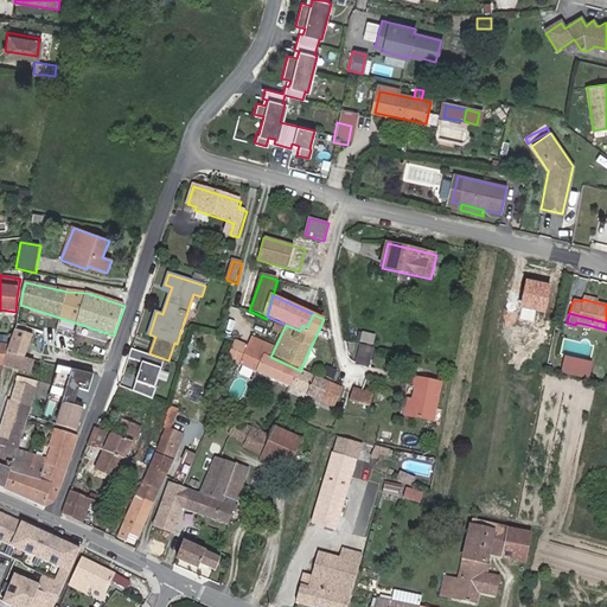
[(14,331),(10,345),(7,355),(27,359),(36,337),(14,331)]
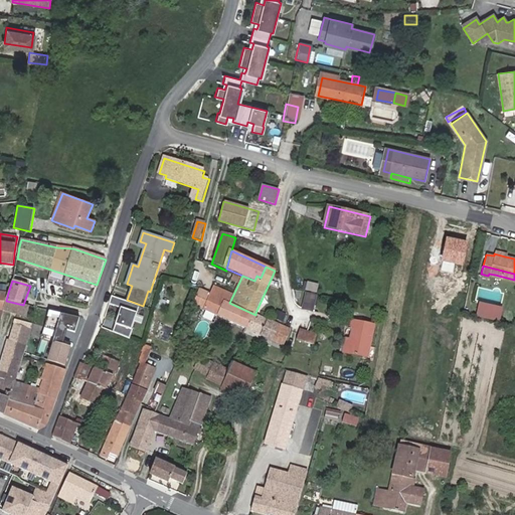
[(304,290),(316,293),(318,284),(307,281),(304,290)]
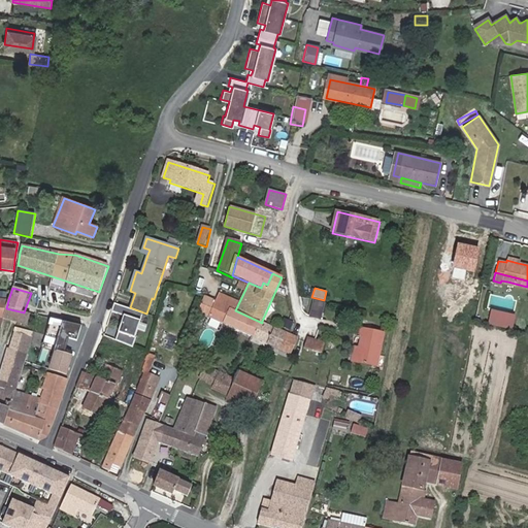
[(208,317),(254,337),(262,323),(235,310),(233,309),(232,308),(235,302),(219,295),(216,300),(208,317)]
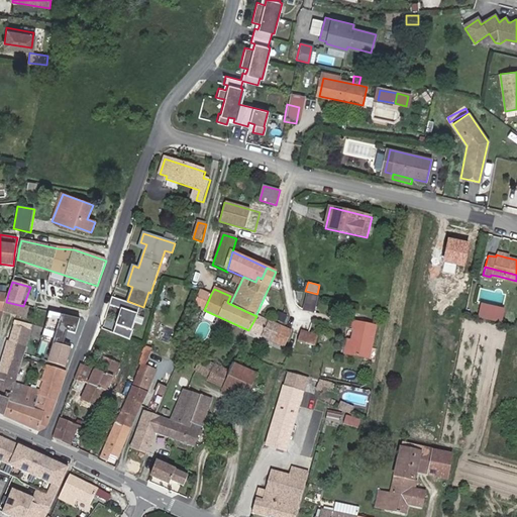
[(195,305),(204,310),(211,294),(201,290),(195,305)]
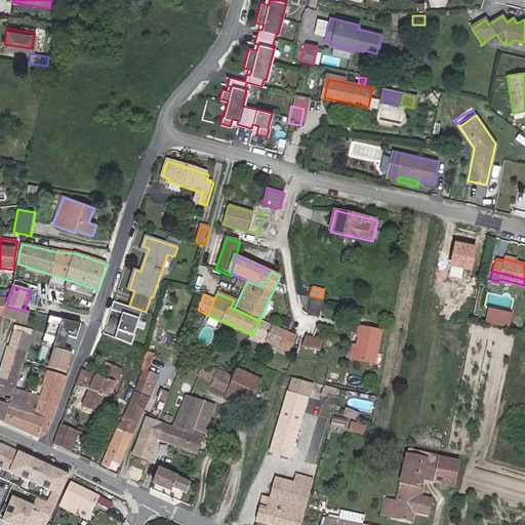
[(319,317),(321,299),(309,298),(307,316),(319,317)]
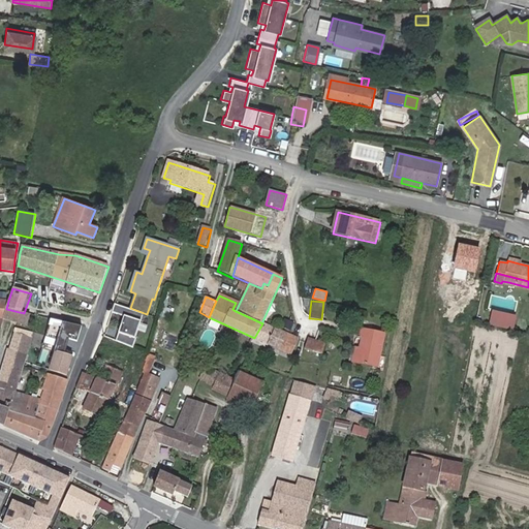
[(135,338),(144,314),(115,305),(113,313),(124,317),(116,341),(133,348),(136,338),(135,338)]
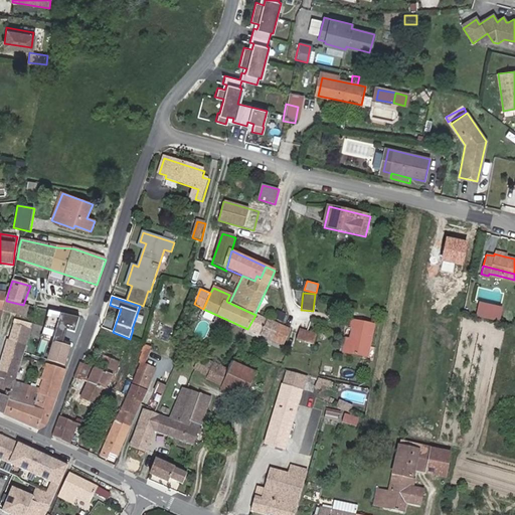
[(6,301),(3,311),(4,312),(26,317),(29,306),(23,305),(6,301)]
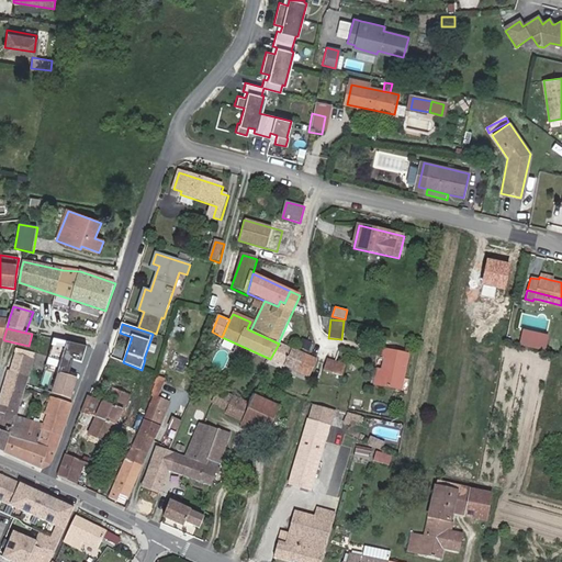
[(299,348),(307,350),(310,341),(301,339),(299,348)]
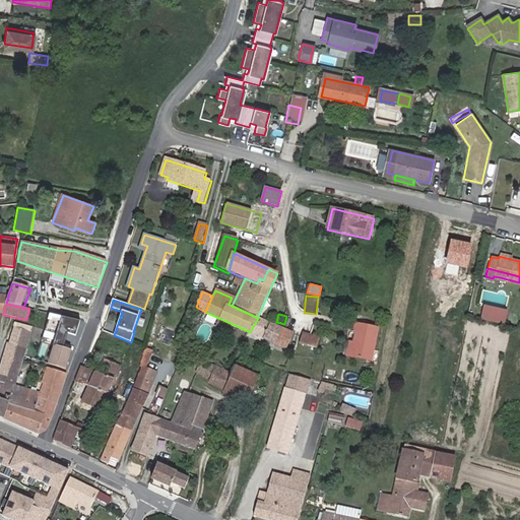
[(258,318),(250,332),(288,349),(296,335),(258,318)]
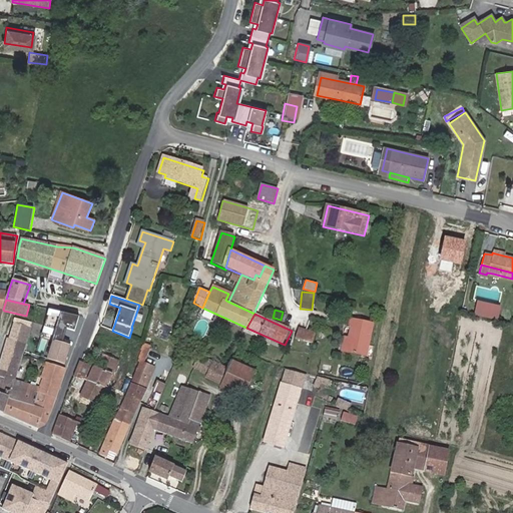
[(32,323),(15,318),(13,323),(31,328),(32,323)]
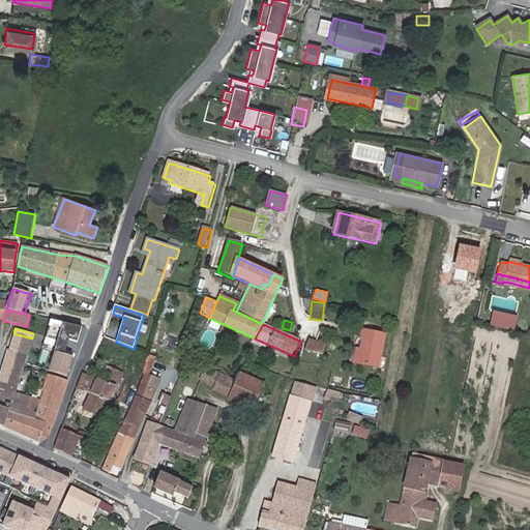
[(359,342),(357,353),(354,366),(375,372),(382,337),(356,332),(355,341),(359,342)]
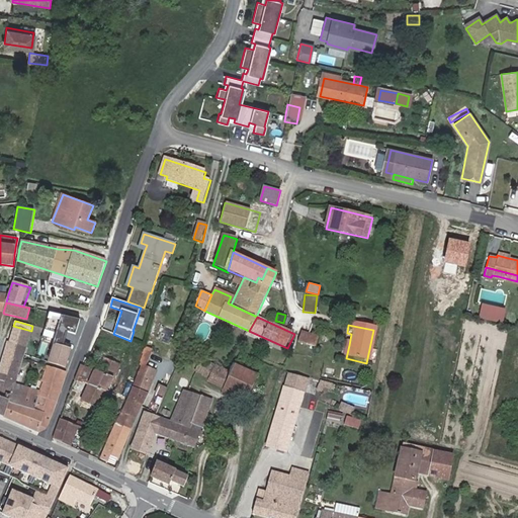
[(13,326),(0,366),(0,373),(16,379),(22,359),(23,356),(31,331),(13,326)]
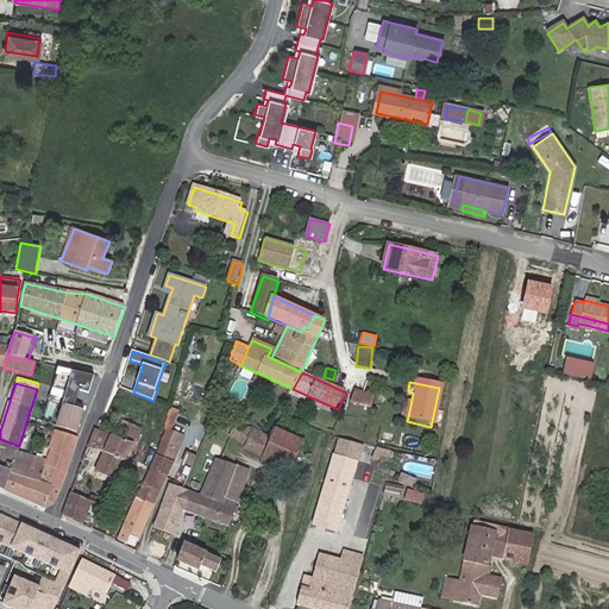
[(380,399),(366,394),(355,390),(351,402),(371,410),(374,402),(378,403),(380,399)]
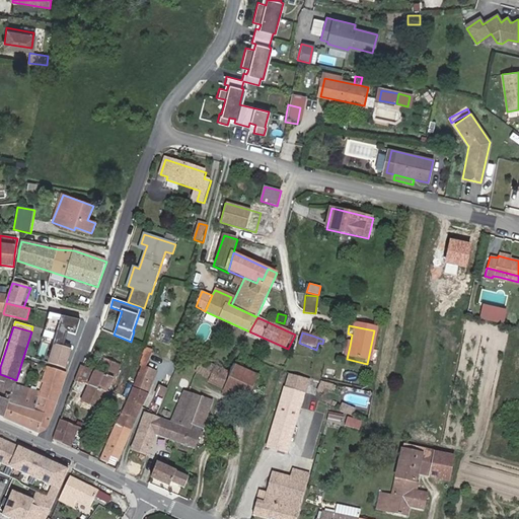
[(49,363),(66,369),(72,352),(55,346),(49,363)]
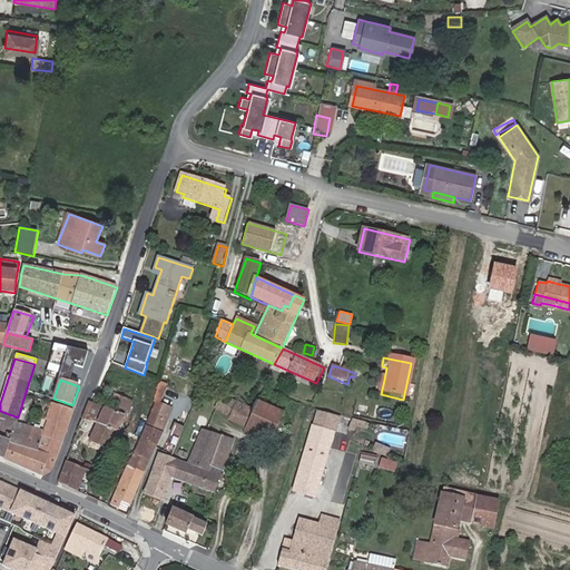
[(58,483),(78,492),(88,470),(98,474),(131,402),(115,393),(108,408),(101,404),(100,406),(98,405),(88,401),(82,415),(98,423),(80,467),(67,460),(58,483)]
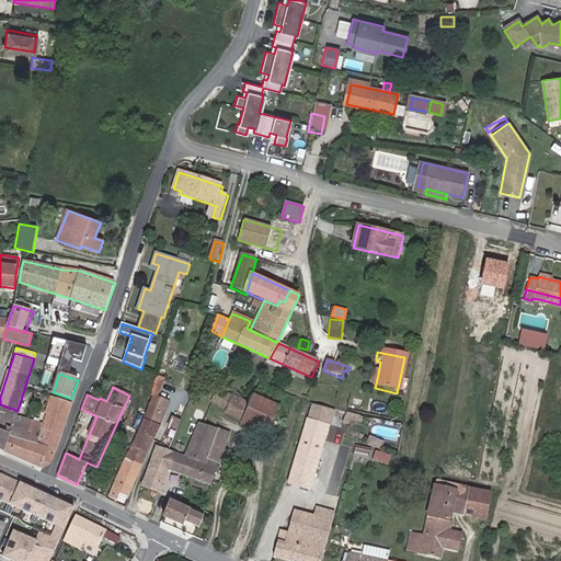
[(270,432),(275,420),(281,408),(254,395),(250,402),(218,389),(212,401),(219,405),(219,407),(226,410),(225,413),(254,426),(251,435),(265,441),(270,432)]
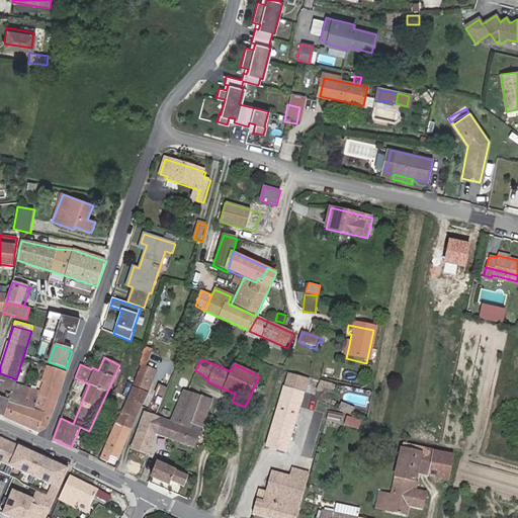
[(4,418),(38,433),(47,430),(67,372),(44,365),(42,369),(45,370),(40,382),(42,382),(39,392),(24,386),(18,406),(9,403),(4,418)]
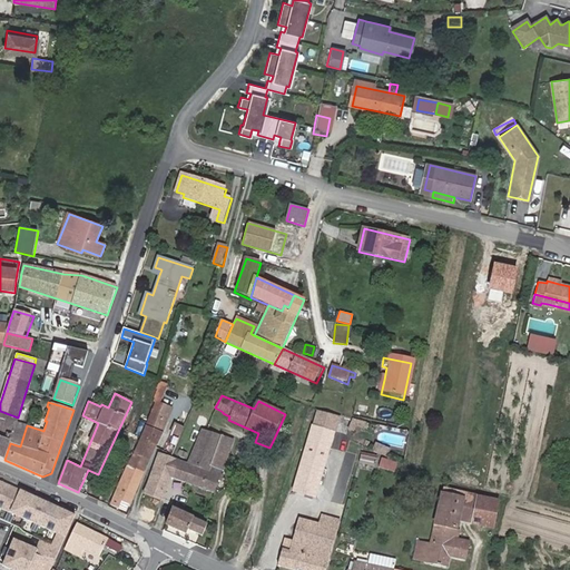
[(0,457),(5,460),(10,443),(20,446),(27,425),(16,422),(18,418),(0,411),(0,457)]
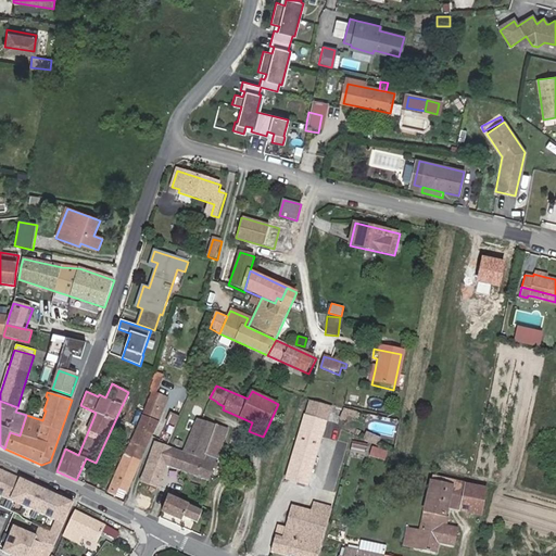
[(131,443),(125,453),(141,462),(142,458),(159,422),(155,421),(161,406),(148,402),(148,403),(143,416),(131,443)]
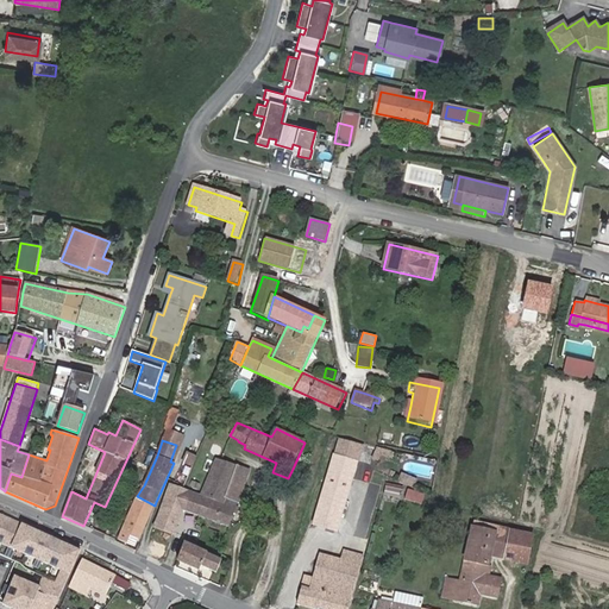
[(186,452),(181,463),(192,468),(196,456),(186,452)]
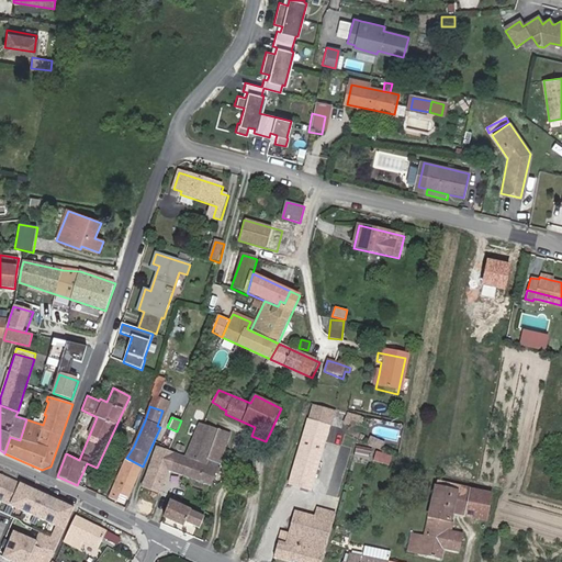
[(308,418),(289,481),(311,487),(329,424),(308,418)]
